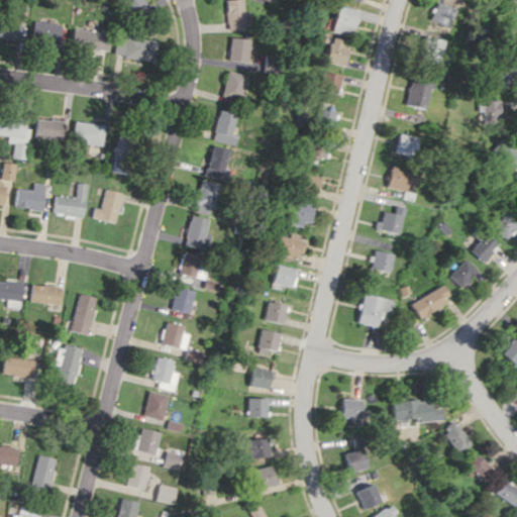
[(142,0),(122,0),(130,17),(146,10),(142,0)]
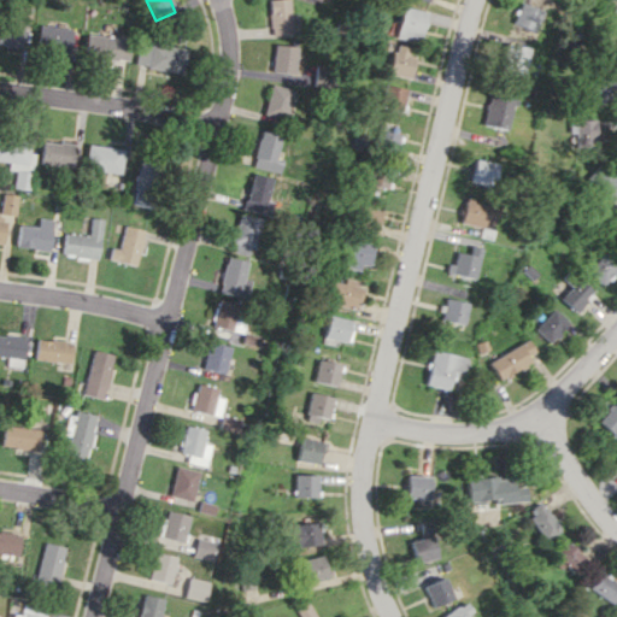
[(292,34),(291,0),(269,0),(271,34),(292,34)]
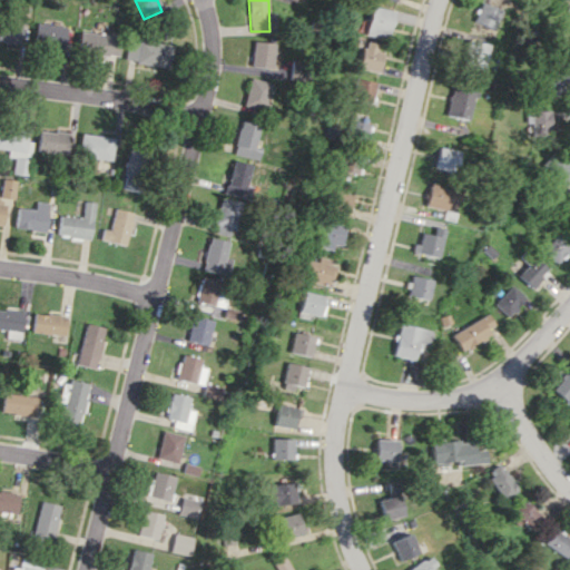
[(471,21),(491,29),(500,10),(479,1),(471,21)]
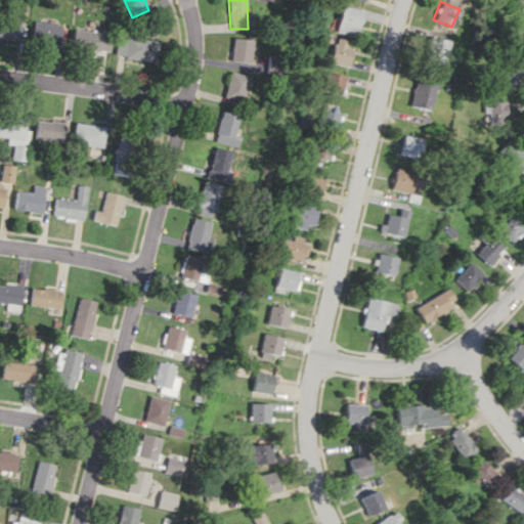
[(355,36),(361,10),(341,5),(335,31),(355,36)]
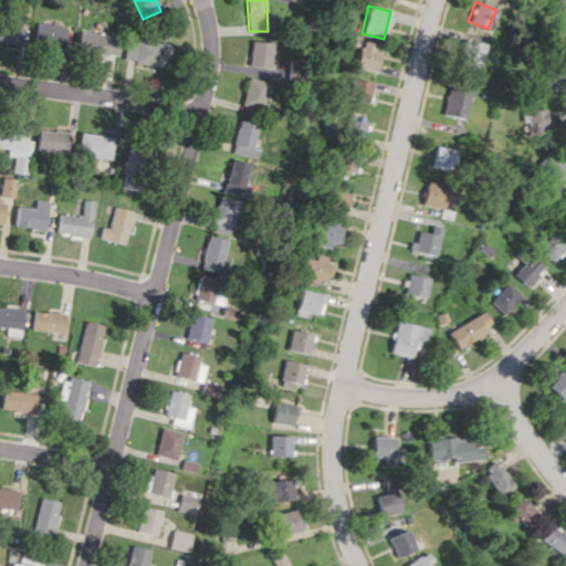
[(0,21),(0,42),(19,43),(20,22),(0,21)]
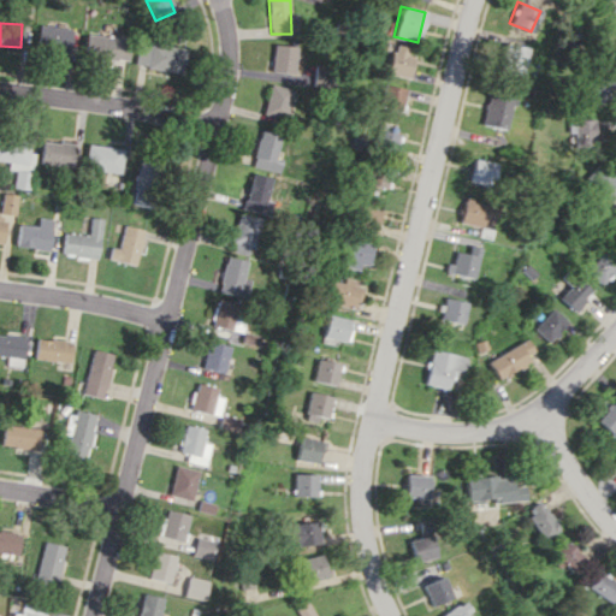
[(69,52),(70,27),(36,25),(35,49),(69,52)]
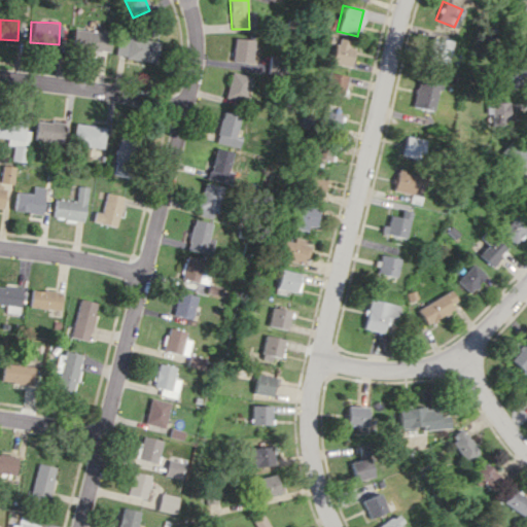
[(110,35),(73,29),(70,45),(108,51),(110,35)]
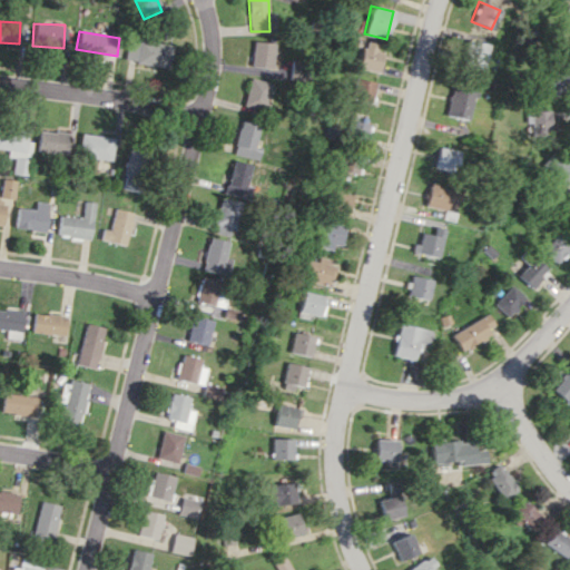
[(125,59),(169,69),(174,46),(129,36),(125,59)]
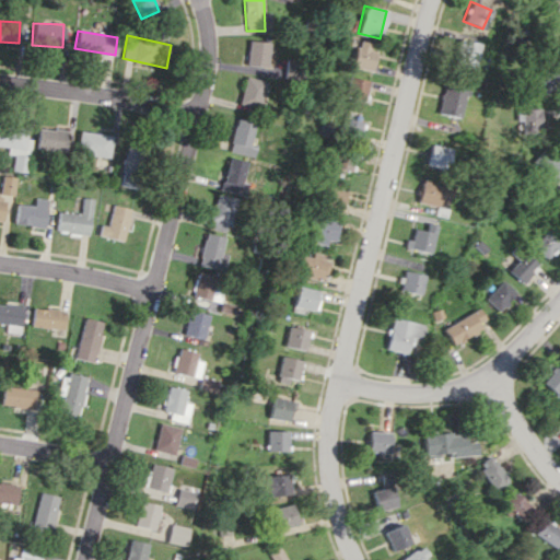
[(267,67),(270,43),(249,39),(246,63),(267,67)]
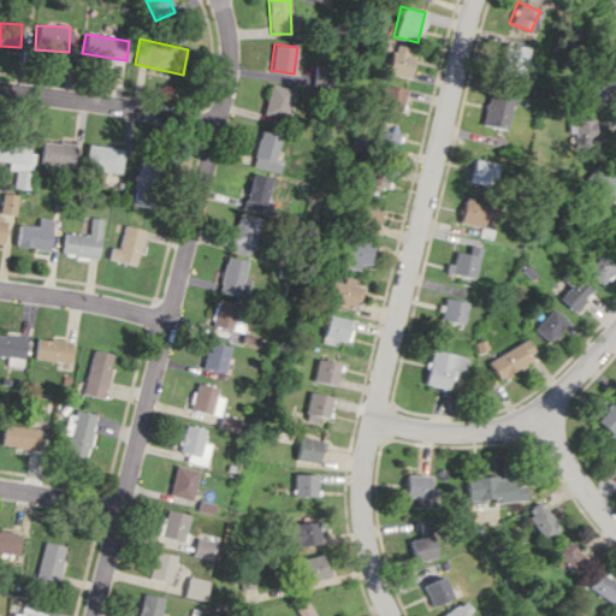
[(408,78),(414,48),(394,43),(386,73),(408,78)]
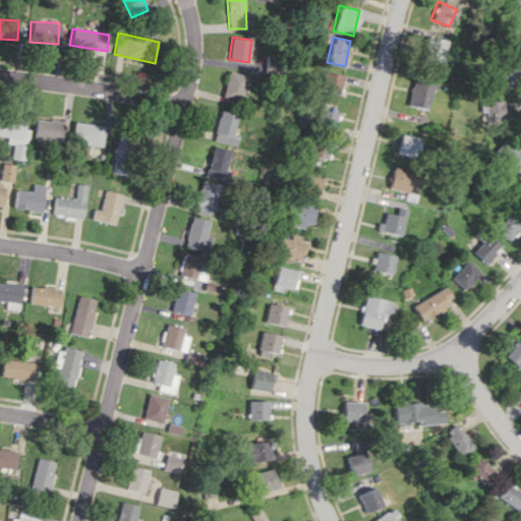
[(441,65),(444,39),(424,37),(421,63),(441,65)]
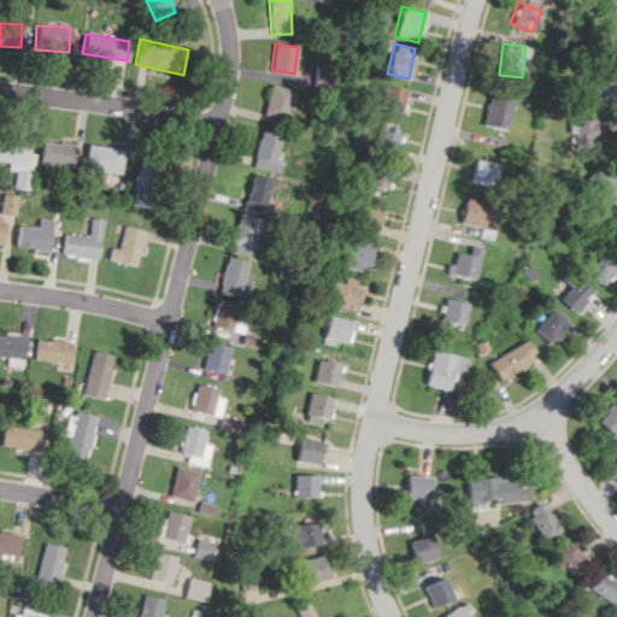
[(599,103),(610,84),(594,75),(583,93),(599,103)]
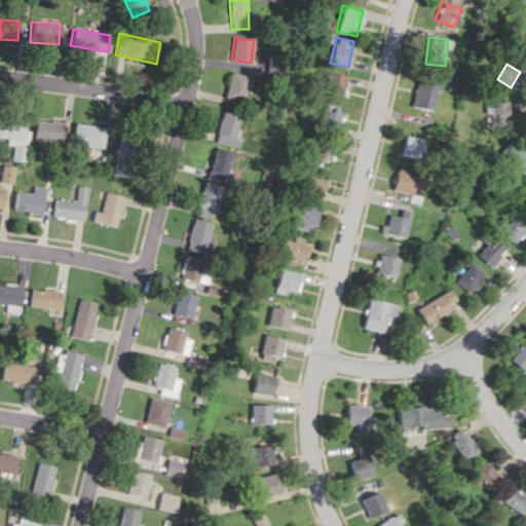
[(224,98),(243,102),(250,76),(231,71),(224,98)]
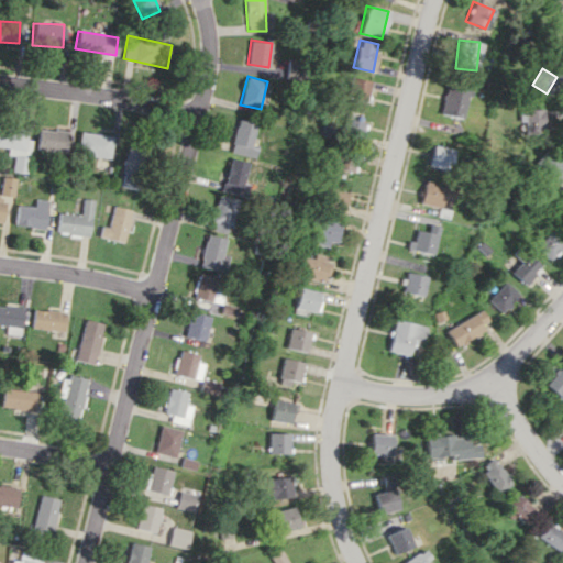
[(371,81),(350,76),(344,96),(365,101),(371,81)]
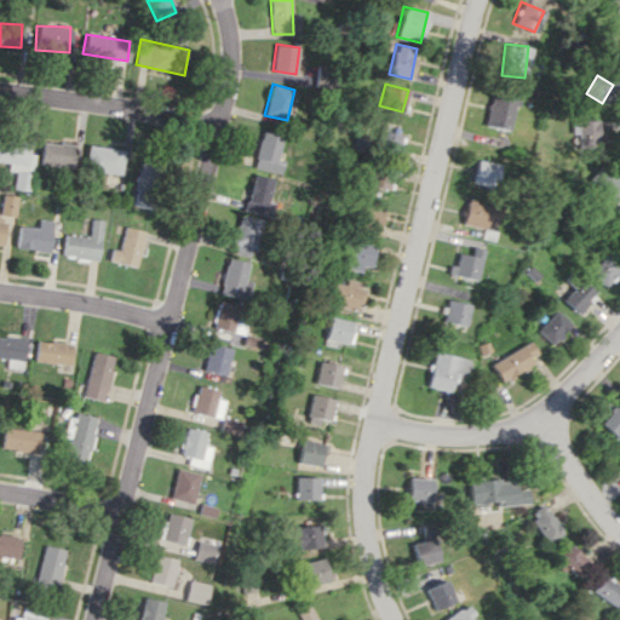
[(512,95),(488,92),(484,126),(509,128),(512,95)]
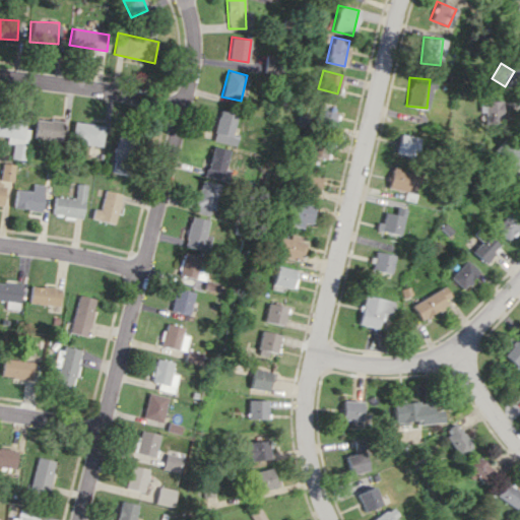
[(478,113),(482,113),(482,122),(500,122),(500,101),(478,101),(478,113)]
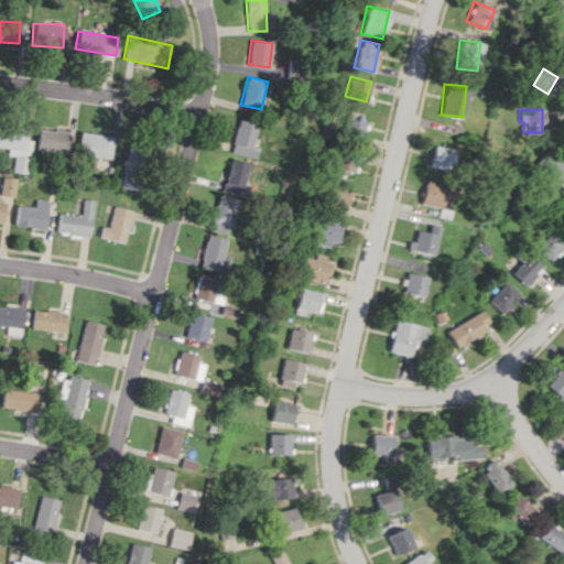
[(361,140),(367,122),(345,117),(340,134),(361,140)]
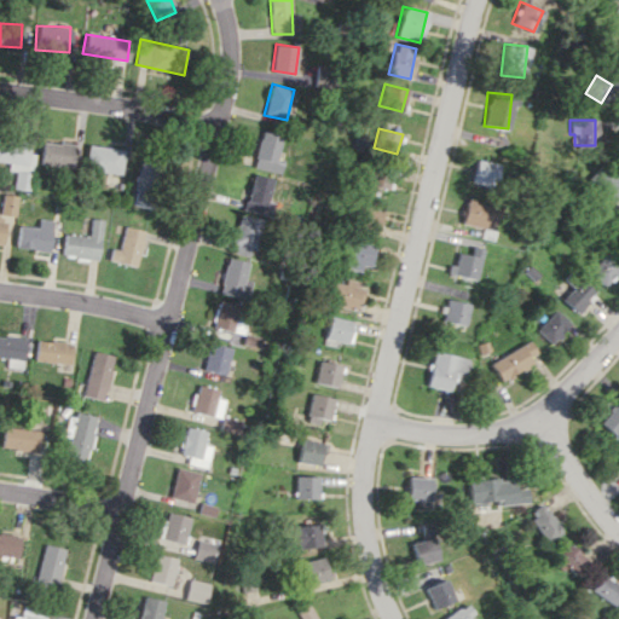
[(281,174),(284,160),(277,158),(283,136),(262,131),(253,166),(281,174)]
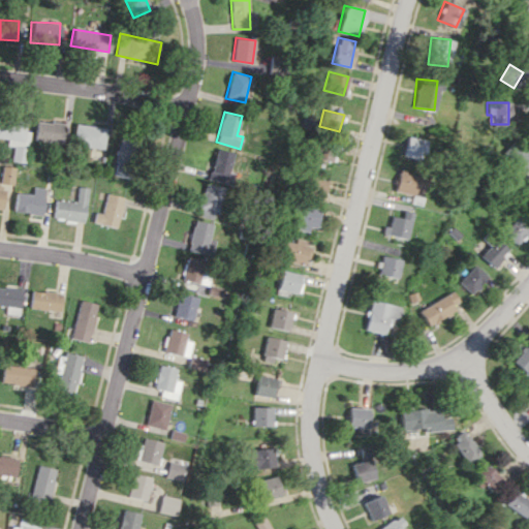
[(29,123),(0,120),(0,137),(7,138),(6,146),(12,146),(11,161),(25,162),(29,123)]
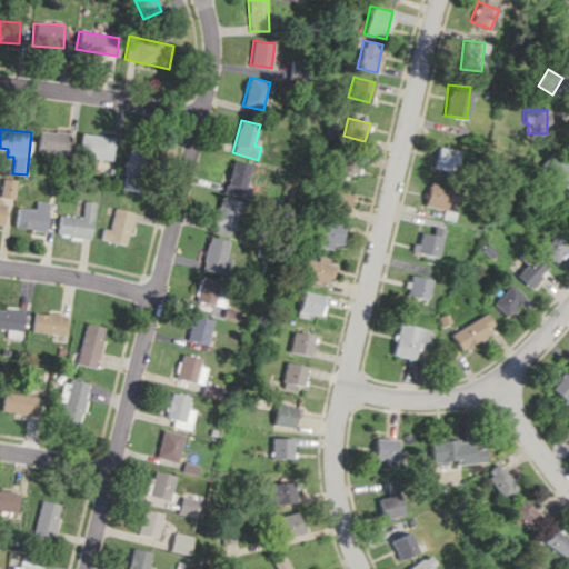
[(37,151),(68,153),(70,132),(38,130),(37,151)]
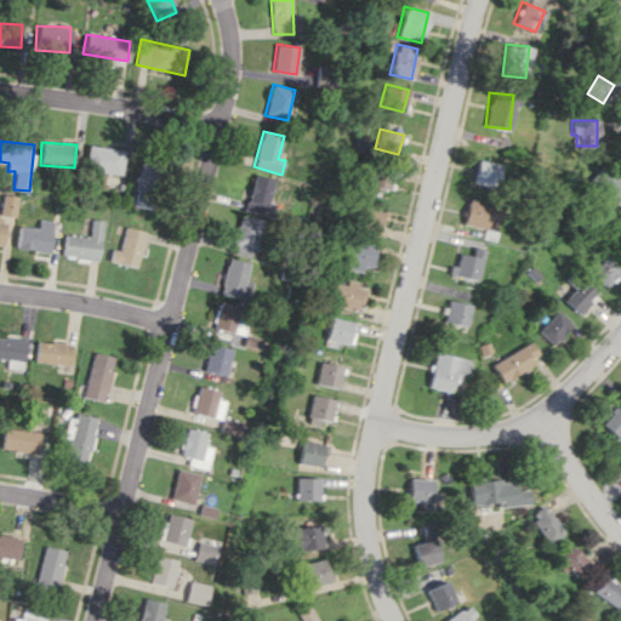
[(125,149),(87,146),(85,170),(123,174),(125,149)]
